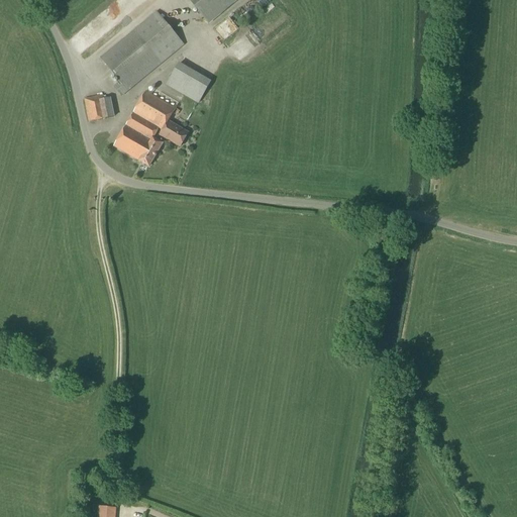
[(121,0),(116,3),(127,17),(150,0),(121,0)]
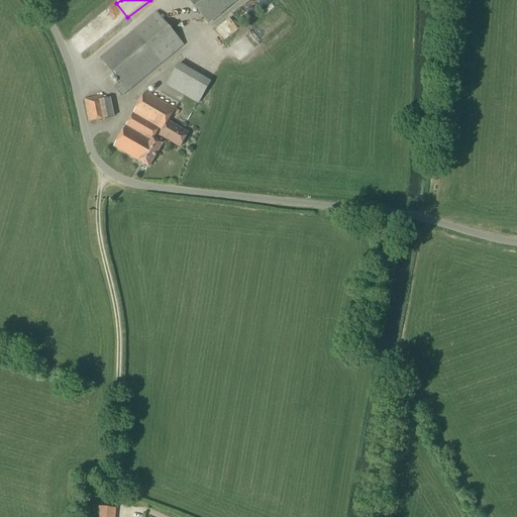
[(187,0),(209,25),(239,0),(187,0)]
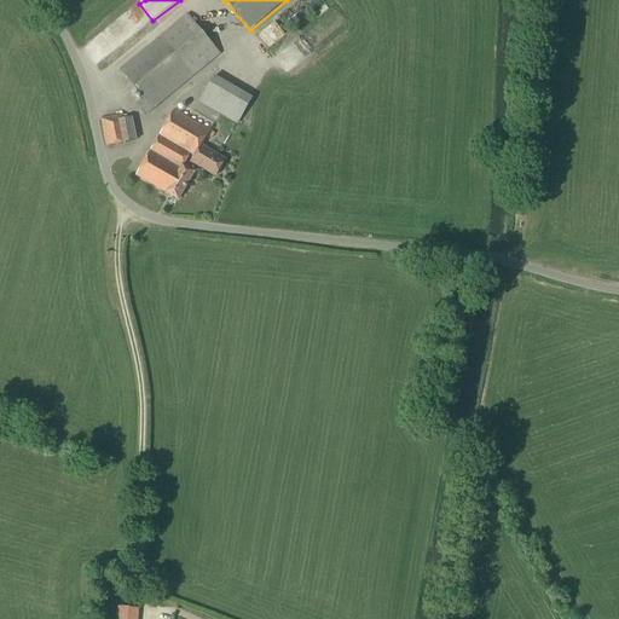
[(145,116),(195,75),(220,55),(189,15),(121,70),(144,98),(137,104),(145,116)]
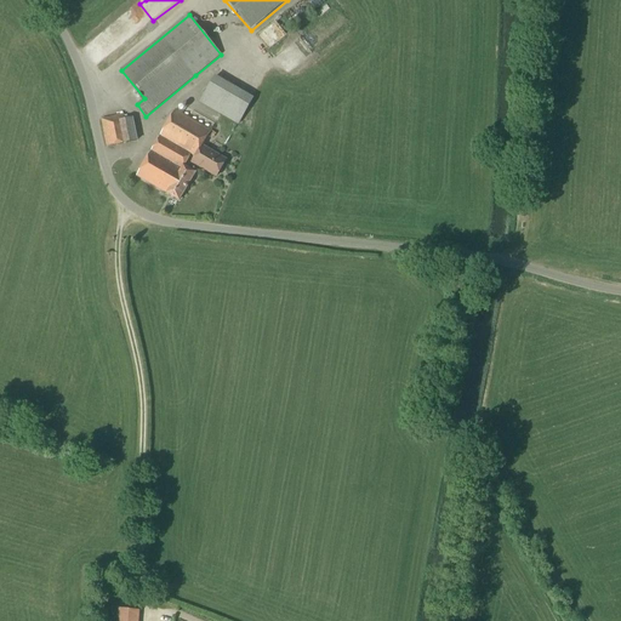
[(238,125),(252,100),(215,77),(200,102),(238,125)]
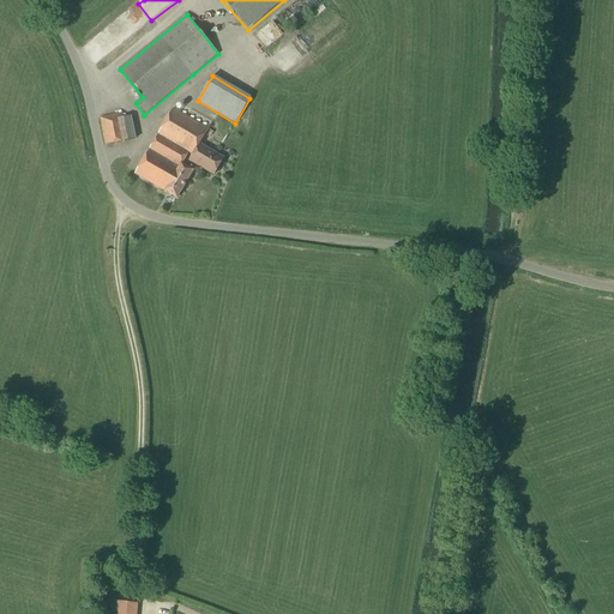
[(136,174),(156,186),(176,198),(193,172),(181,164),(188,152),(193,156),(190,161),(214,175),(223,158),(199,145),(209,130),(173,109),(136,174)]
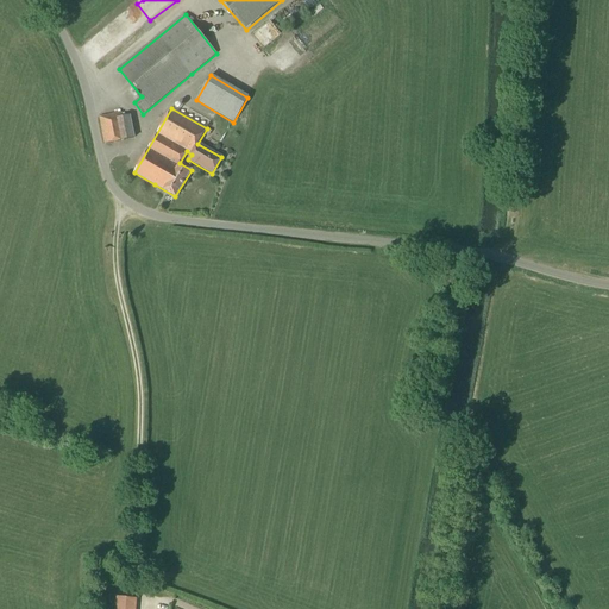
[(123,118),(121,113),(100,118),(105,144),(135,138),(130,117),(123,118)]
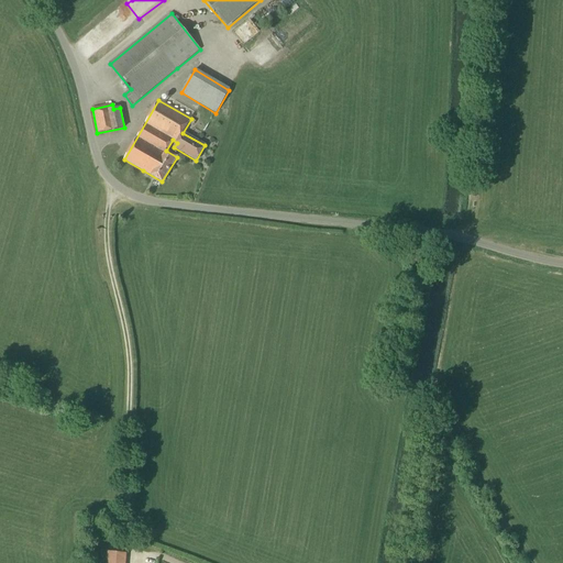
[(125,562),(127,553),(107,552),(106,562),(125,562)]
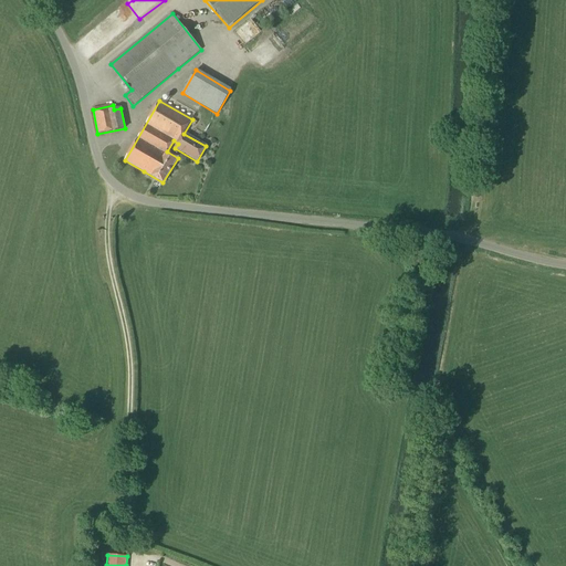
All buildings are outlined.
